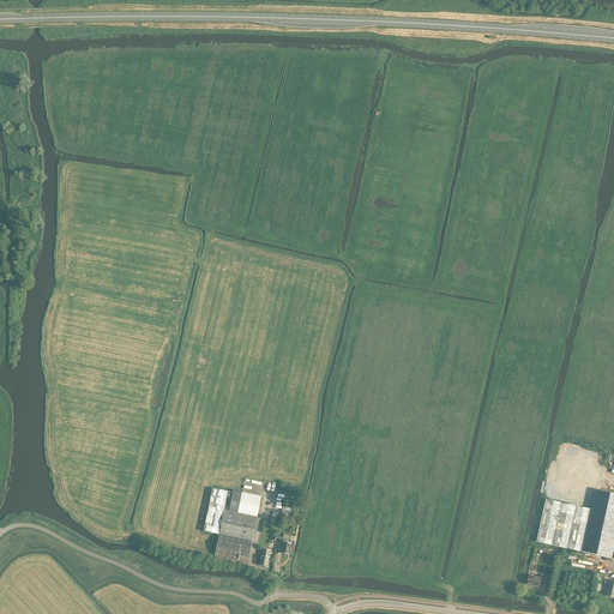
[(233,493),(212,488),(203,531),(220,535),(215,555),(247,563),(262,497),(233,491),(233,493)]
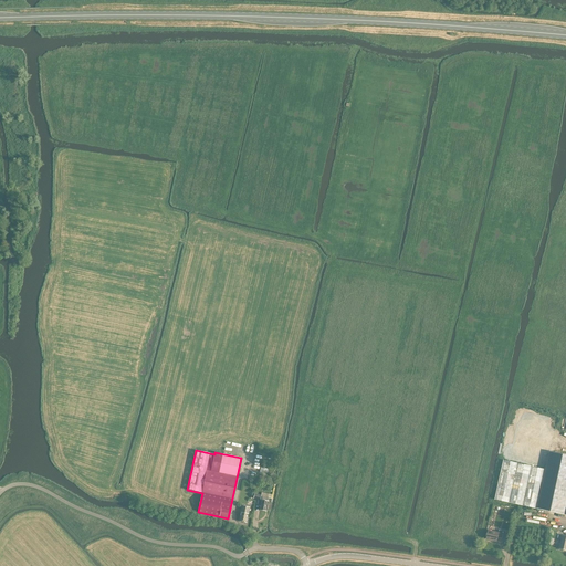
[(565,456),(549,452),(545,469),(504,460),(495,500),(565,514),(565,456)]
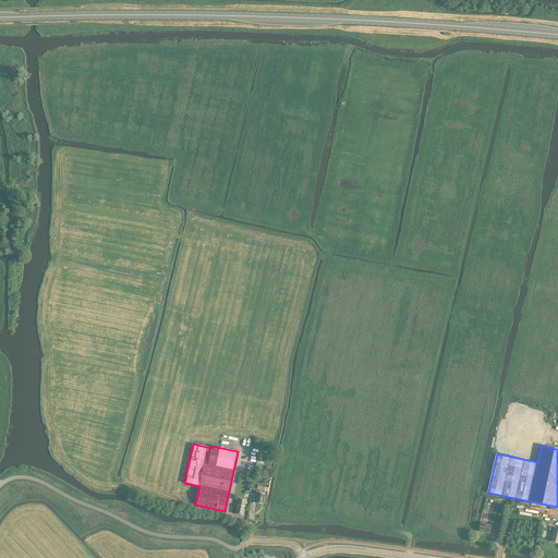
[(251,487),(250,492),(256,493),(255,498),(256,499),(256,502),(263,504),(265,490),(257,489),(257,488),(251,487)]
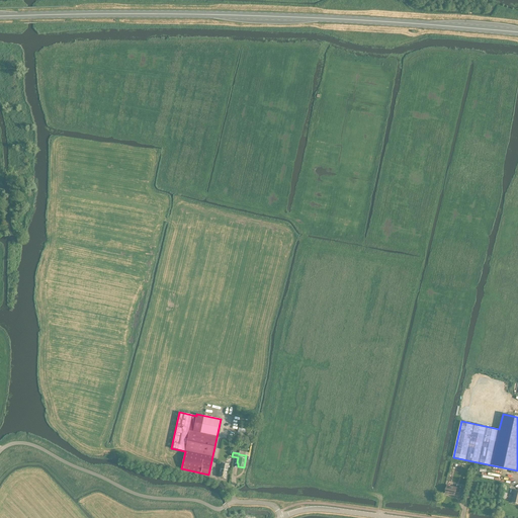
[(222,462),(219,477),(226,479),(229,464),(222,462)]
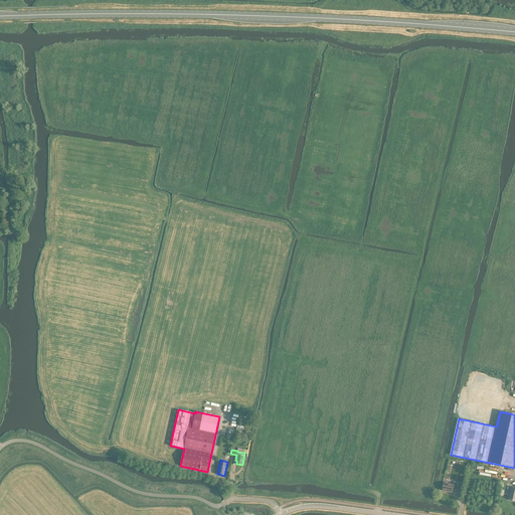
[(444,482),(443,490),(453,493),(453,489),(457,490),(459,483),(455,482),(454,484),(444,482)]
